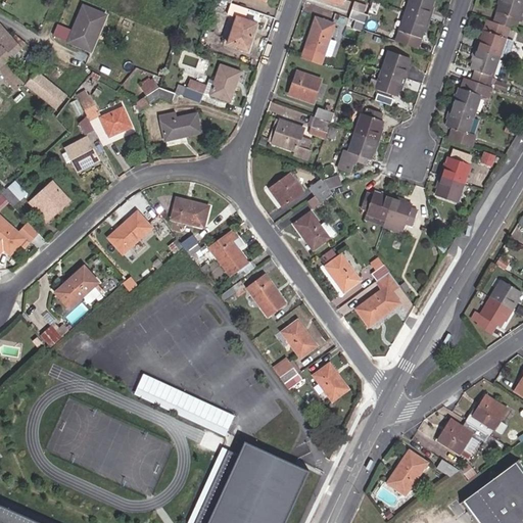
[(434,0),(432,0),(409,0),(395,42),(417,49),(423,33),(425,34),(434,8),(432,7),(434,0)]
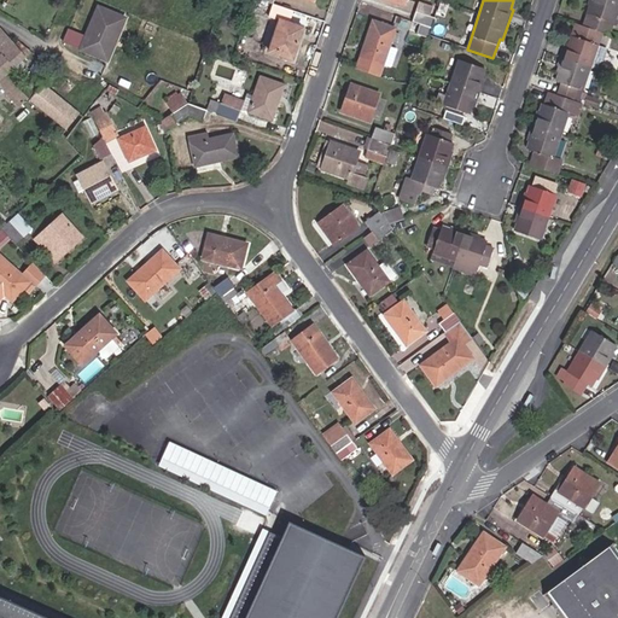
[(560,83),(578,89),(581,91),(601,33),(608,35),(612,23),(613,23),(613,22),(617,23),(617,0),(589,0),(588,6),(590,6),(583,27),(575,24),(569,44),(566,44),(555,74),(559,75),(555,82),(560,83)]
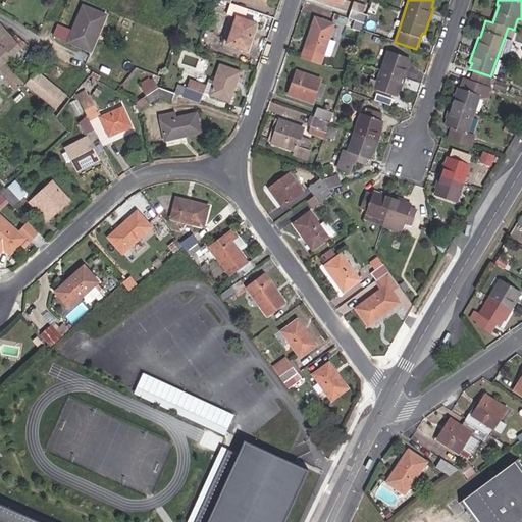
[(102,13),(84,5),(73,31),(58,24),(53,36),(92,52),(98,38),(93,36),(102,13)]
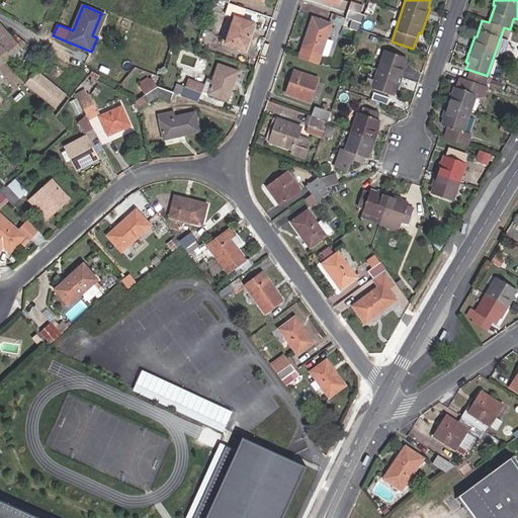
[(345,19),(361,24),(366,10),(362,9),(350,5),(345,19)]
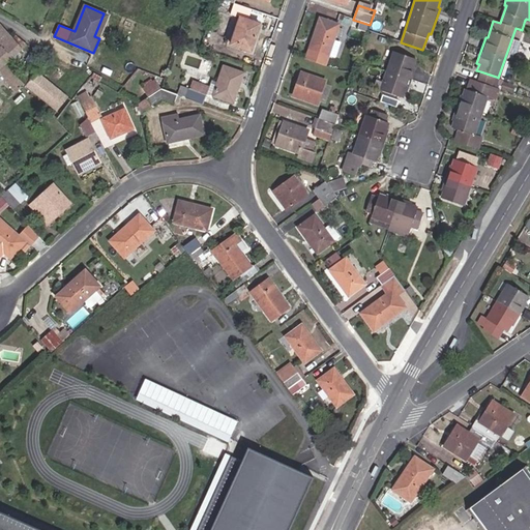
[(94,36),(99,38),(110,16),(104,13),(94,36)]
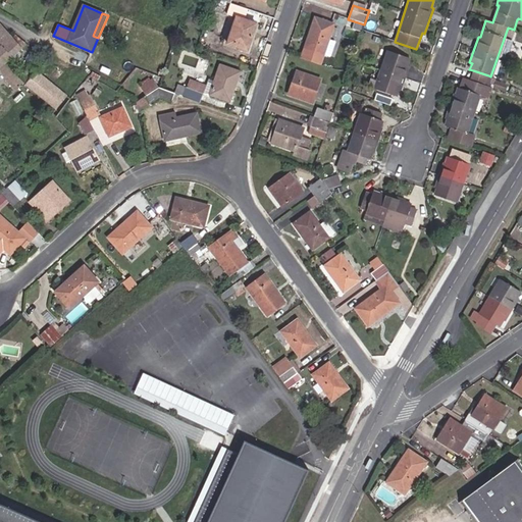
[(258,23),(238,16),(227,44),(249,51),(258,23)]
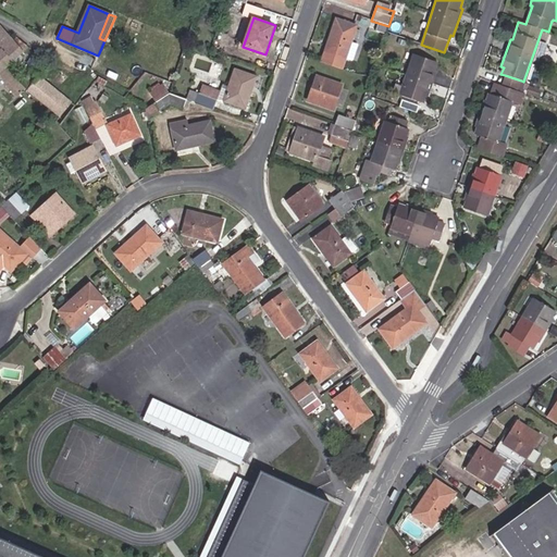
[(356,26),(335,20),(324,51),(351,61),(357,45),(350,42),(356,26)]
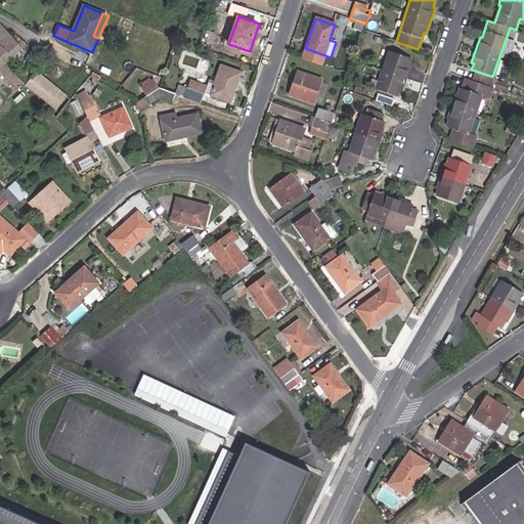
[(347,27),(362,33),(365,25),(349,19),(347,27)]
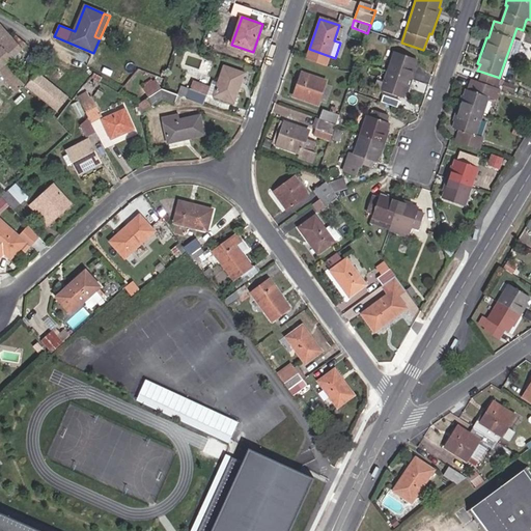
[(0,46),(1,48),(14,36),(0,22),(0,46)]
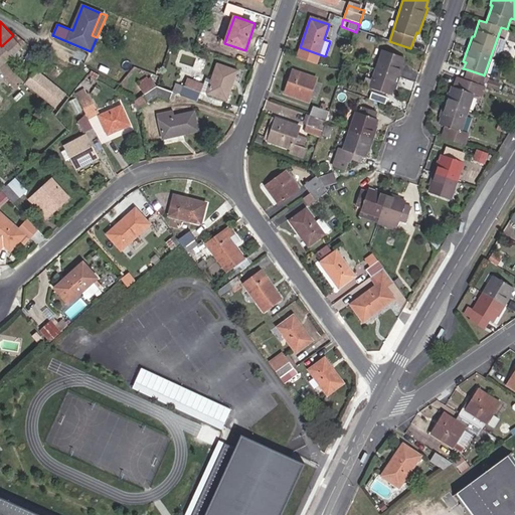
[(14,37),(13,35),(1,46),(0,46),(0,54),(6,62),(27,43),(17,34),(14,37)]
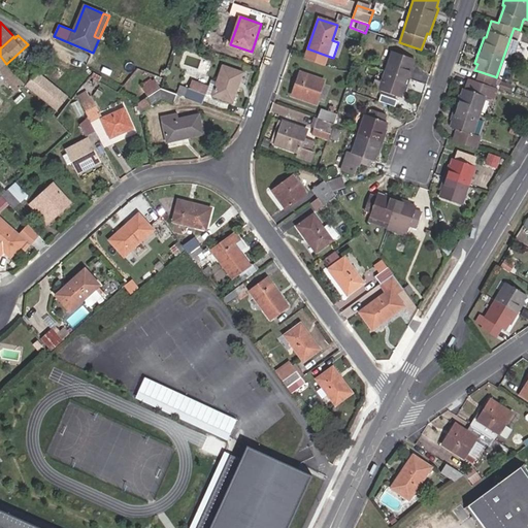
[(25,85),(20,78),(6,64),(0,56),(0,47),(1,47),(0,45),(0,68),(7,81),(17,92),(25,85)]
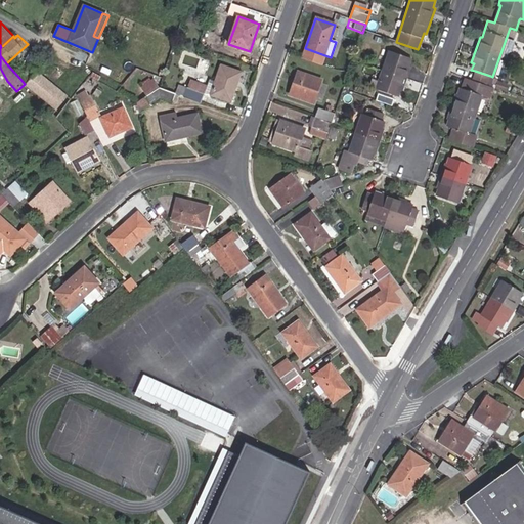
[(410,59),(388,51),(375,89),(397,97),(399,91),(402,91),(409,68),(407,67),(410,59)]
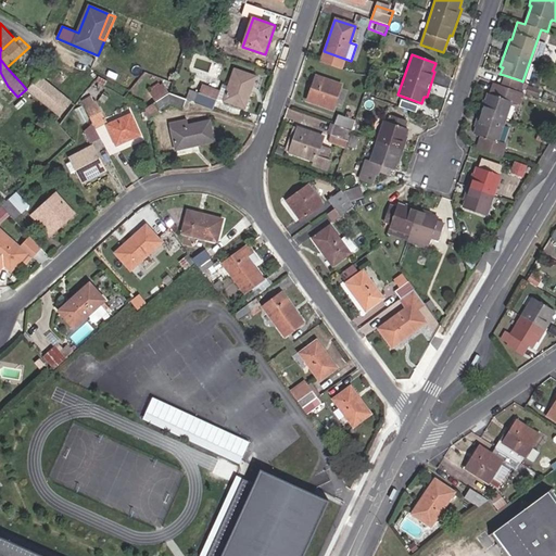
[(26,89),(61,117),(73,102),(40,74),(33,68),(21,83),(26,89)]
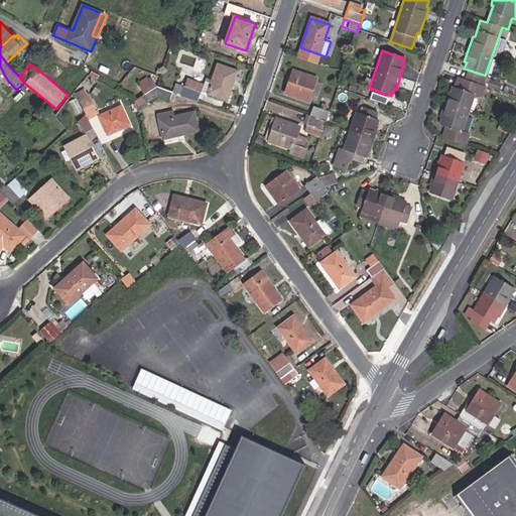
[(183,87),(180,94),(181,95),(199,101),(202,94),(208,94),(228,101),(239,71),(218,65),(213,81),(207,79),(205,85),(188,79),(184,88),(183,87)]
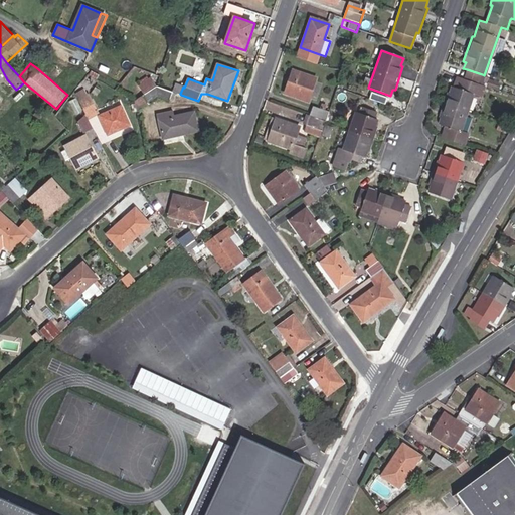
[(479,81),(482,74),(467,69),(465,76),(479,81)]
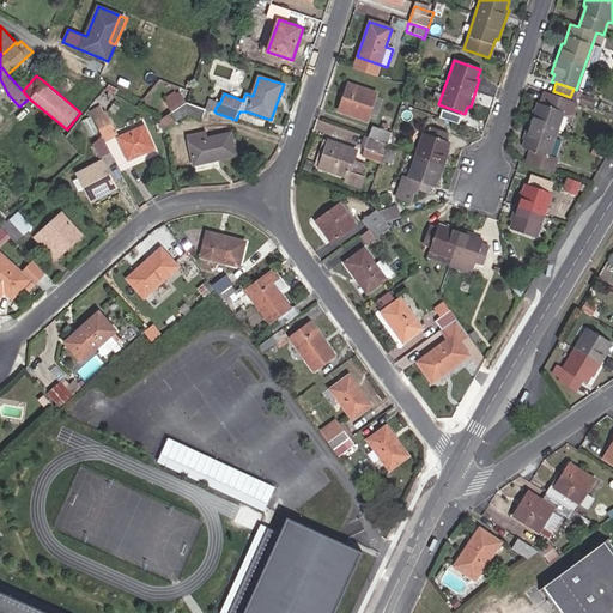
[(375,95),(349,85),(338,111),(365,122),(375,95)]
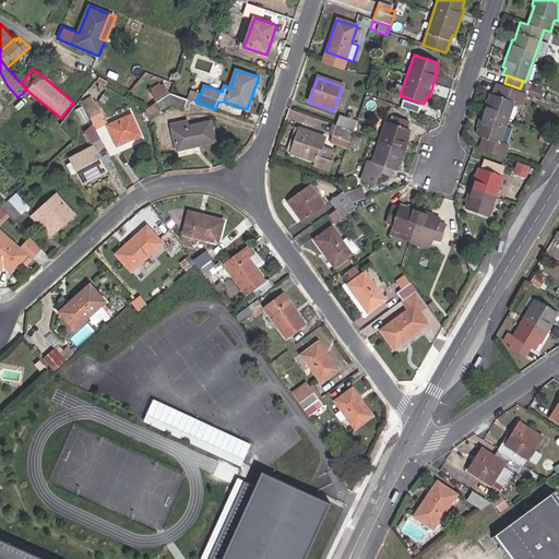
[(156,104),(171,93),(166,85),(151,96),(156,104)]
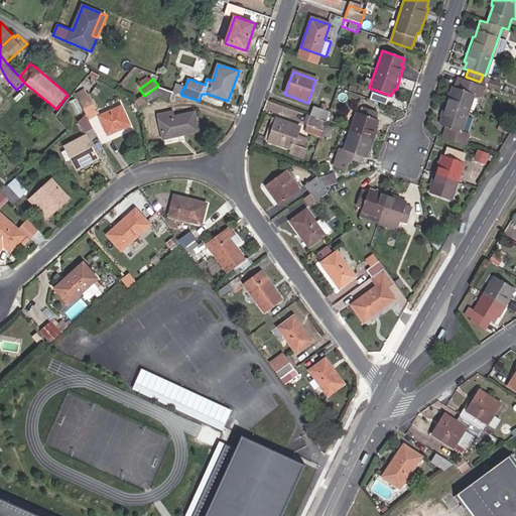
[(462,132),(474,95),(482,97),(485,88),(458,79),(455,88),(453,87),(450,94),(448,93),(439,118),(442,118),(439,125),(445,127),(442,138),(465,145),(469,134),(462,132)]
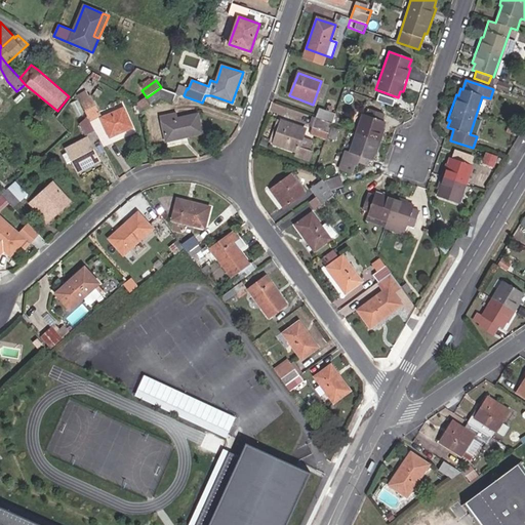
[(510,85),(498,82),(496,87),(508,91),(510,85)]
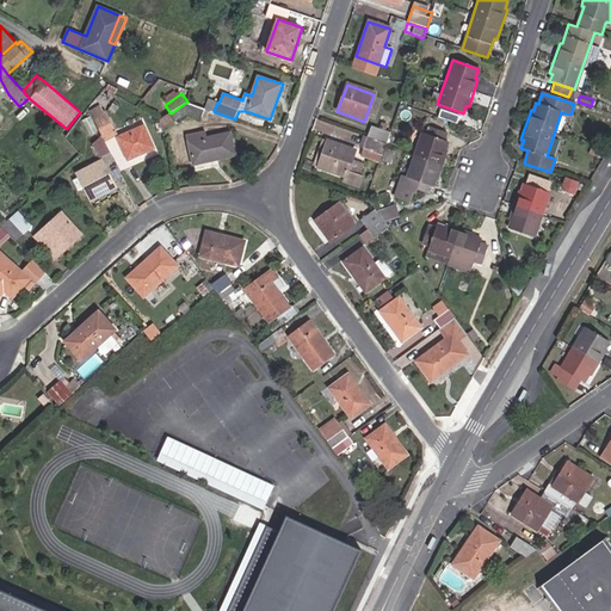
[(209,99),(205,109),(214,111),(217,103),(209,99)]
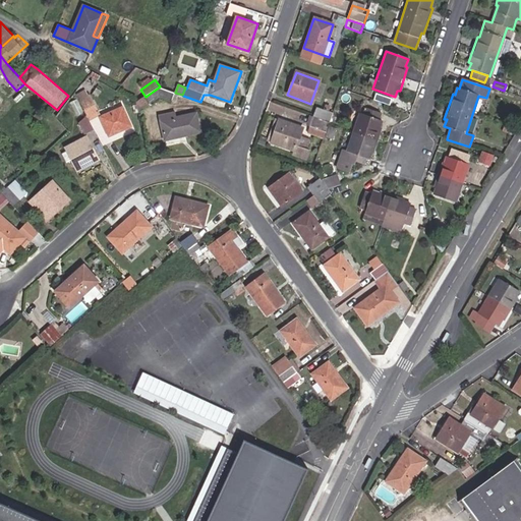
[(152,106),(162,100),(172,103),(175,93),(160,87),(146,97),(152,106)]
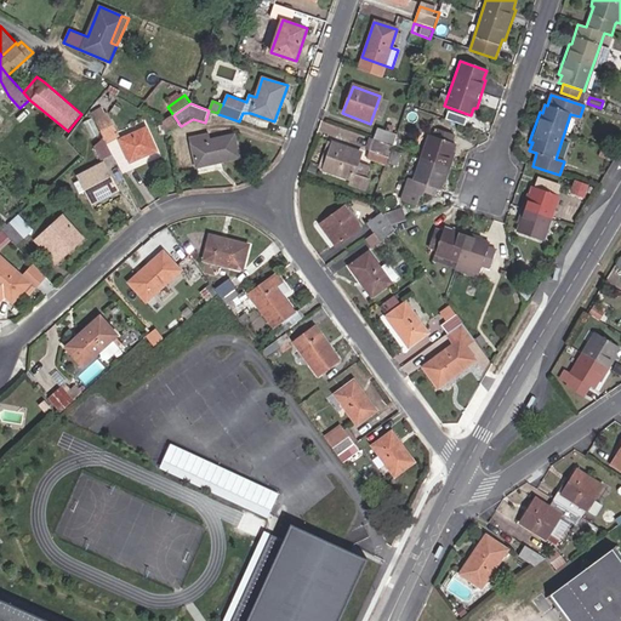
[(119,137),(108,114),(104,115),(102,109),(93,113),(104,138),(108,143),(119,137)]
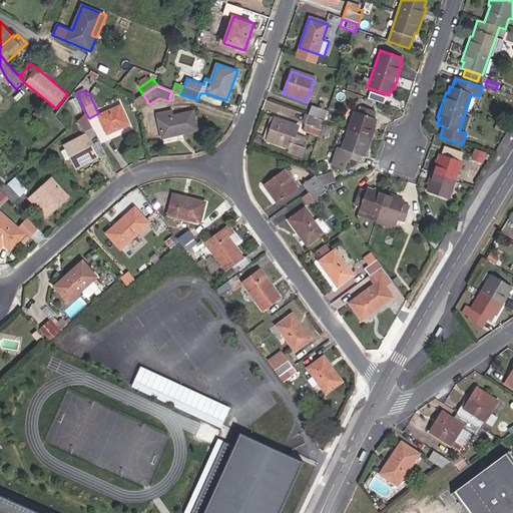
[(149,104),(143,95),(136,101),(138,111),(149,104)]
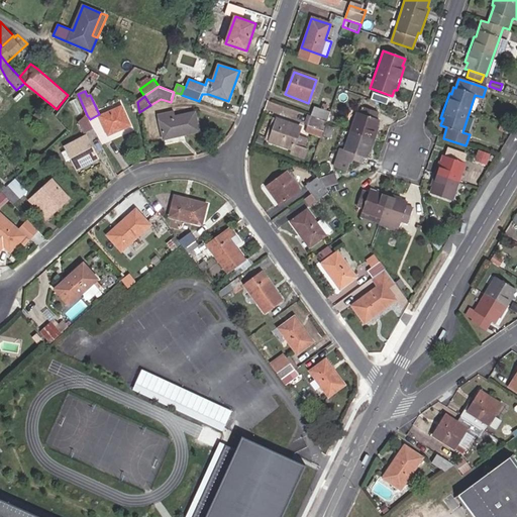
[(123,107),(100,117),(109,136),(131,126),(123,107)]
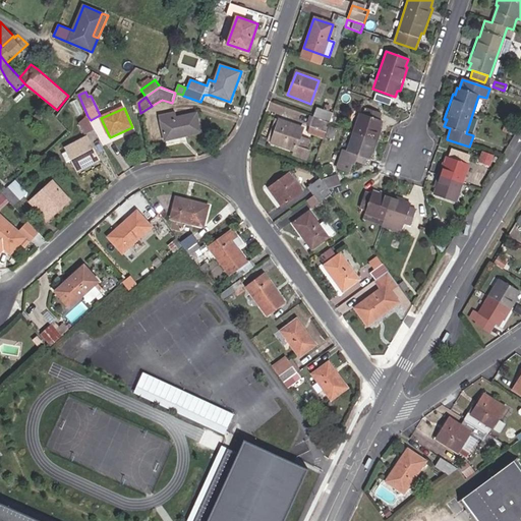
[(330,122),(333,114),(328,112),(324,110),(315,108),(312,116),(330,122)]
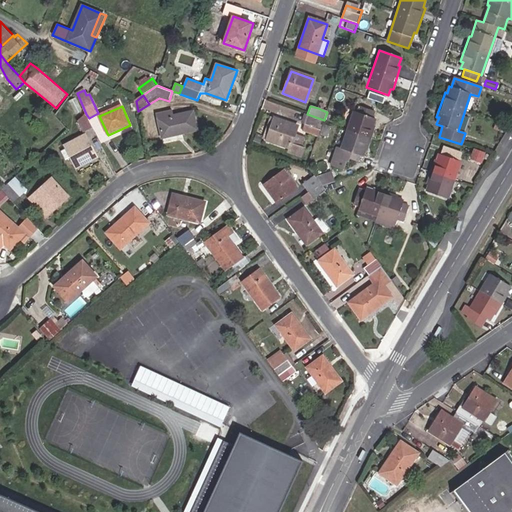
[(374,111),(358,106),(356,113),(353,112),(340,149),(343,150),(341,157),(356,161),(358,155),(361,156),(364,150),(366,151),(374,127),(372,127),(374,119),(371,118),(374,111)]
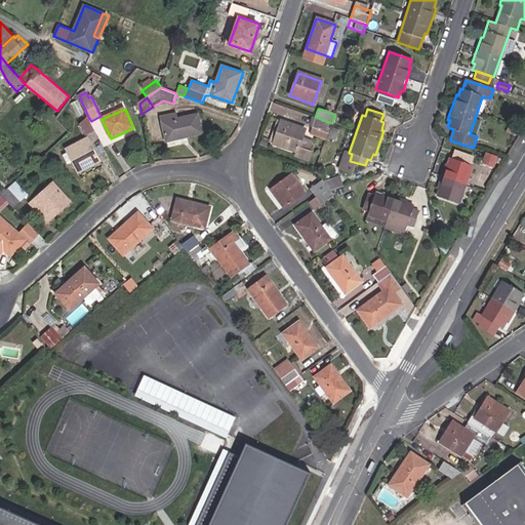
[(167,142),(198,135),(204,133),(199,114),(178,119),(177,114),(161,118),(167,142)]
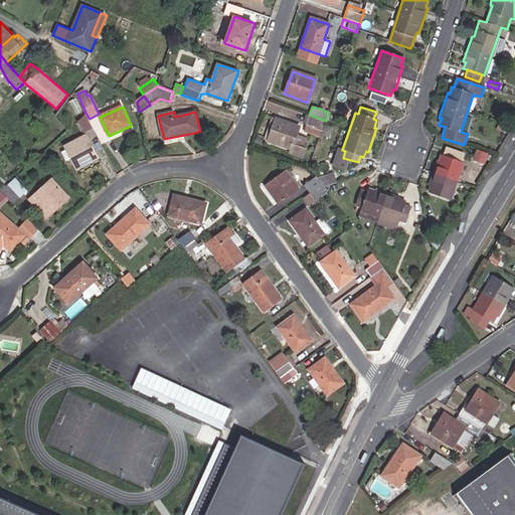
[(90,119),(87,115),(76,121),(84,134),(95,128),(90,119)]
